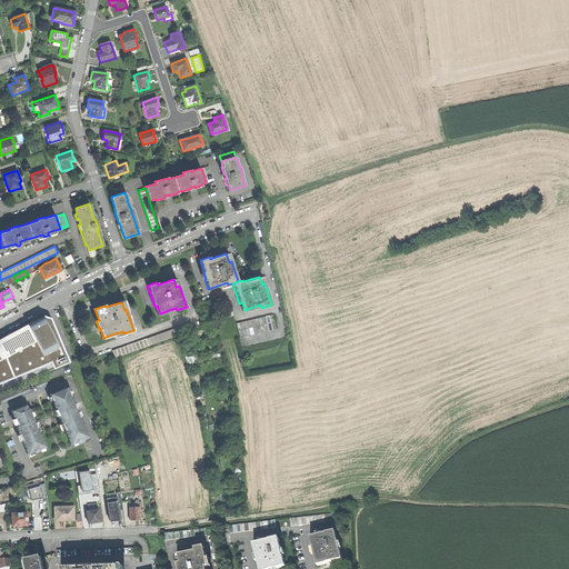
[(239,331),(273,321),(271,315),(237,323),(239,331)]
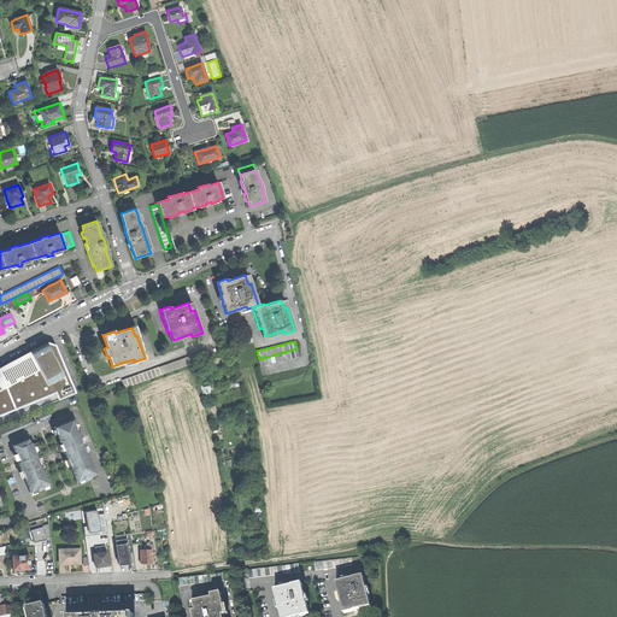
[(0,369),(0,417),(70,389),(48,344),(17,360),(0,369)]
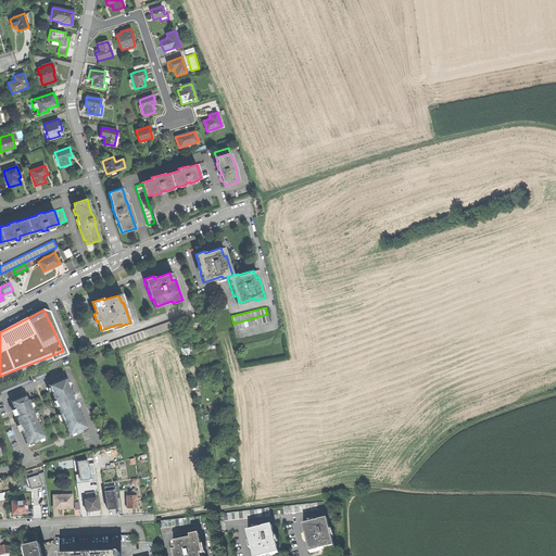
[(269,321),(267,314),(234,324),(235,330),(269,321)]
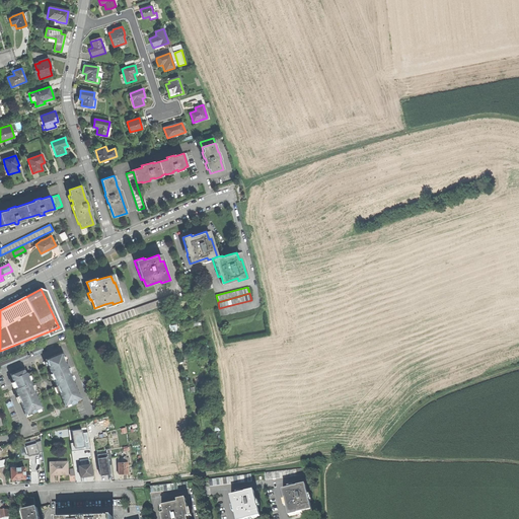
[(116,314),(119,321),(176,301),(173,294),(116,314)]
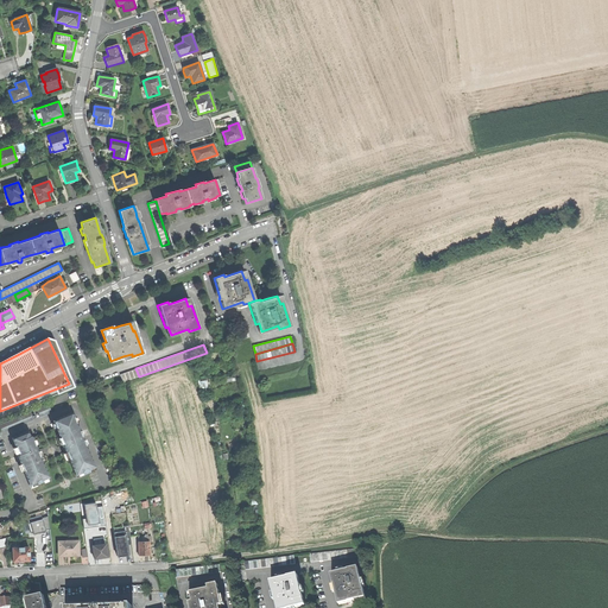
[(122,382),(139,377),(135,368),(120,374),(122,382)]
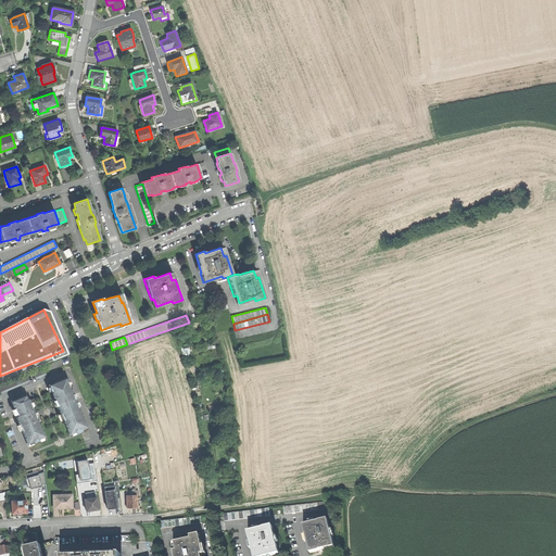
[(35,374),(37,381),(47,377),(45,370),(35,374)]
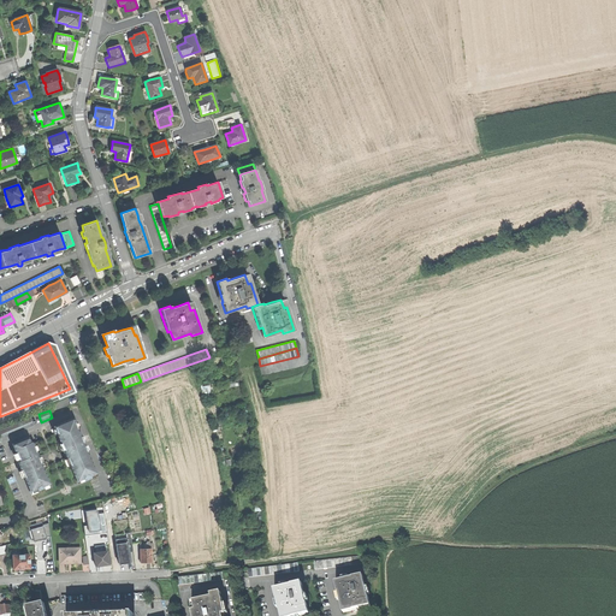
[(0,430),(0,436),(1,439),(34,425),(31,418),(0,430)]
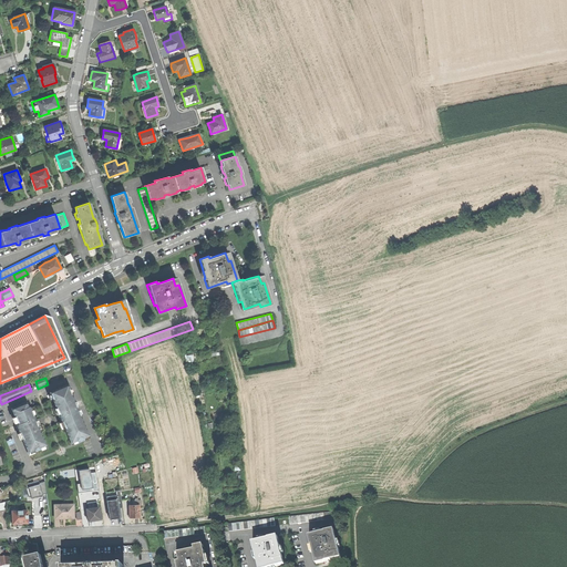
[(66,384),(50,392),(57,409),(60,415),(61,414),(63,420),(61,420),(71,442),(76,440),(76,442),(83,439),(82,437),(88,435),(83,424),(81,416),(80,418),(73,401),(73,400),(66,384)]
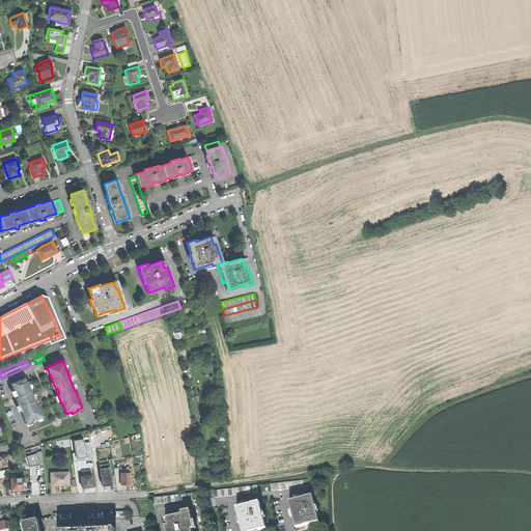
[(24,378),(11,383),(18,396),(16,397),(20,407),(26,422),(32,420),(32,422),(37,420),(36,418),(43,416),(34,398),(33,398),(31,395),(32,394),(28,385),(29,385),(27,381),(26,382),(24,378)]
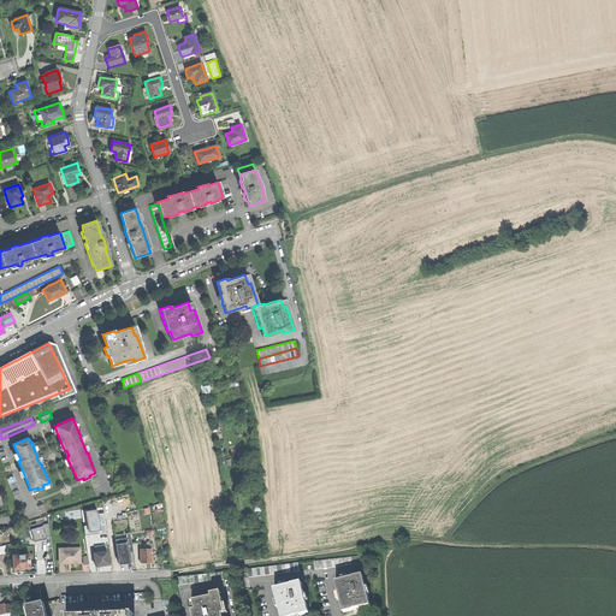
[(31,539),(51,537),(48,525),(29,528),(31,539)]
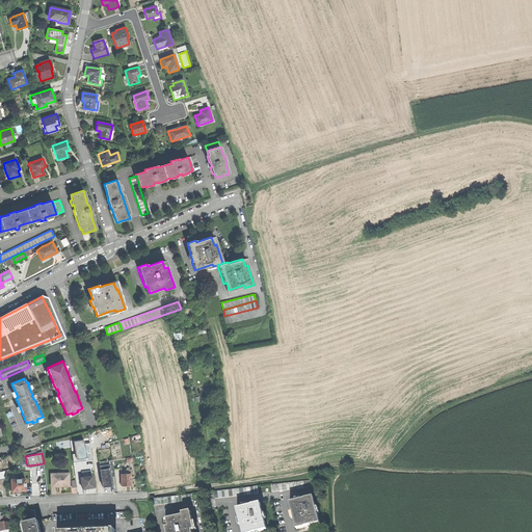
[(101,471),(103,486),(107,486),(113,485),(110,468),(106,468),(107,470),(101,471)]
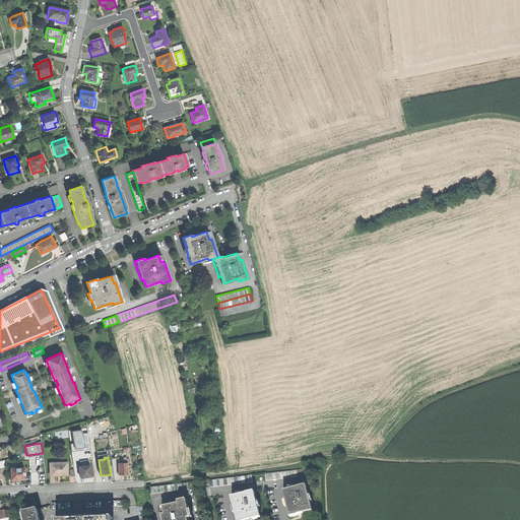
[(62,465),(62,463),(50,463),(50,475),(58,475),(67,475),(67,465),(62,465)]
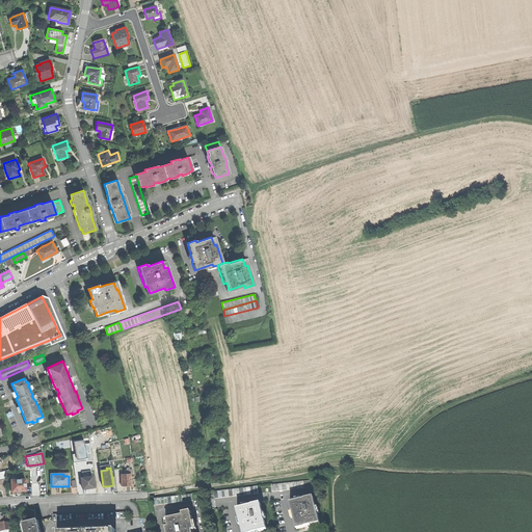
[(121,474),(122,486),(126,486),(131,486),(131,474),(121,474)]
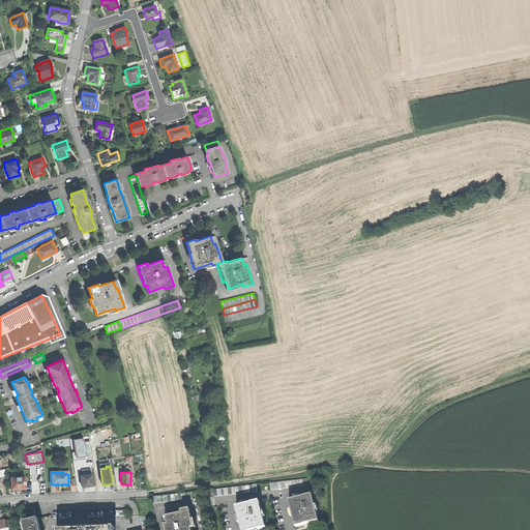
[(92,474),(81,476),(82,480),(83,487),(88,487),(93,486),(92,474)]
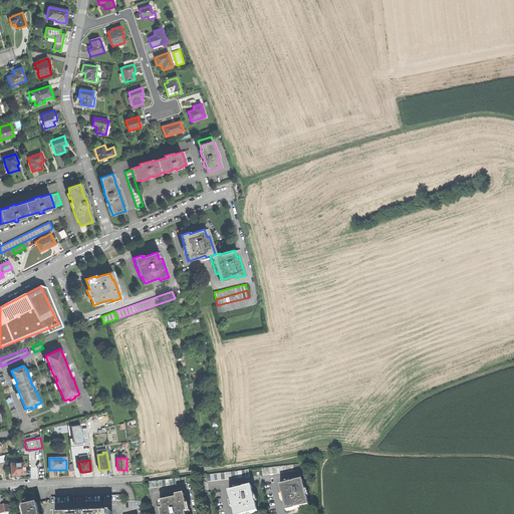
[(10,463),(11,475),(16,475),(17,475),(19,475),(19,474),(25,474),(24,463),(10,463)]
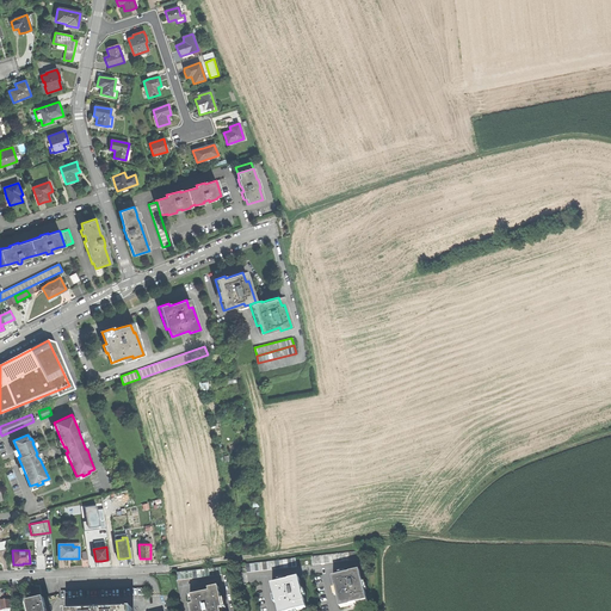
[(312,557),(313,565),(363,559),(362,551),(312,557)]
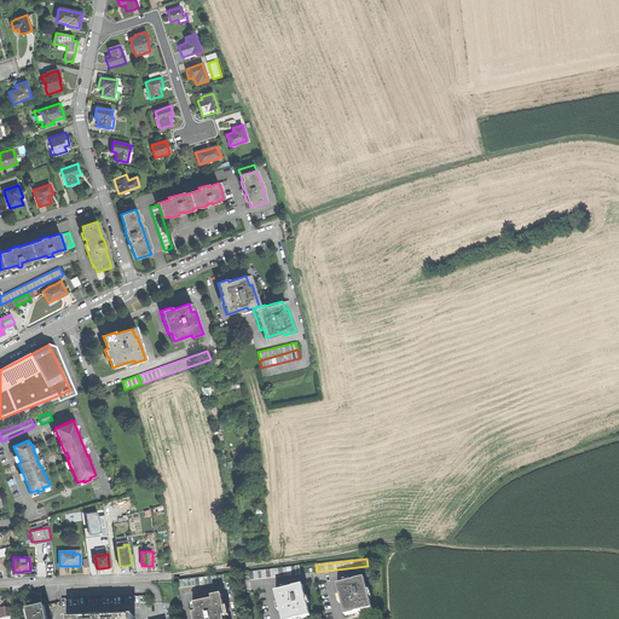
[(179,580),(179,589),(225,583),(224,576),(179,580)]
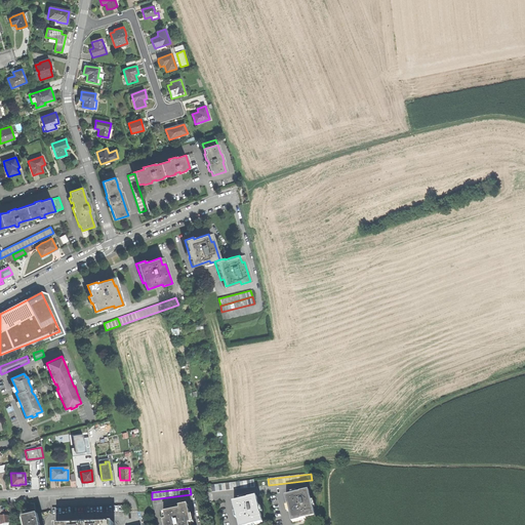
[(290,512),(293,522),(301,520),(316,516),(314,508),(310,490),(301,492),(286,496),(288,505),(289,505),(290,512)]
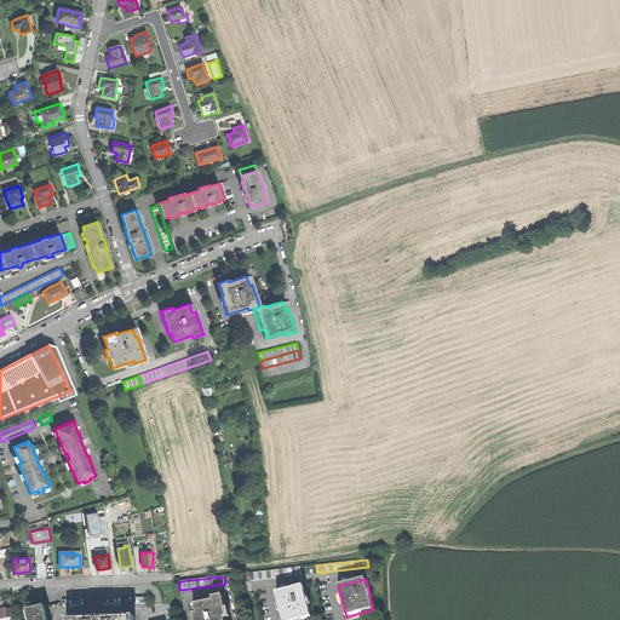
[(280,603),(282,619),(299,619),(311,618),(309,608),(306,601),(304,586),(294,589),(294,590),(276,593),(279,603),(280,603)]
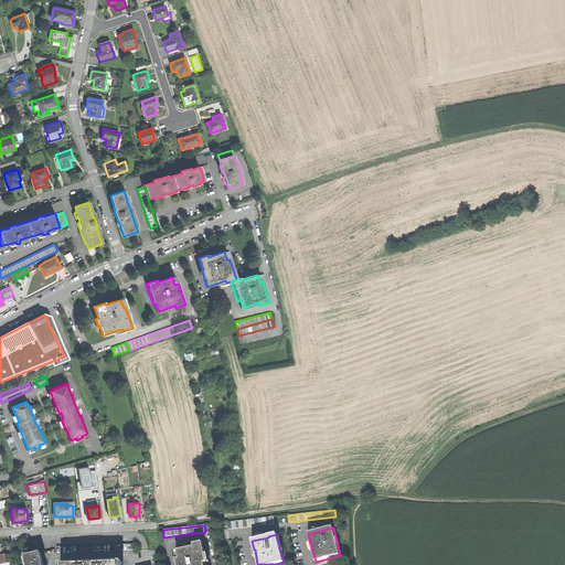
[(204,564),(208,563),(203,543),(194,545),(194,548),(178,552),(180,560),(177,561),(178,564),(204,564)]
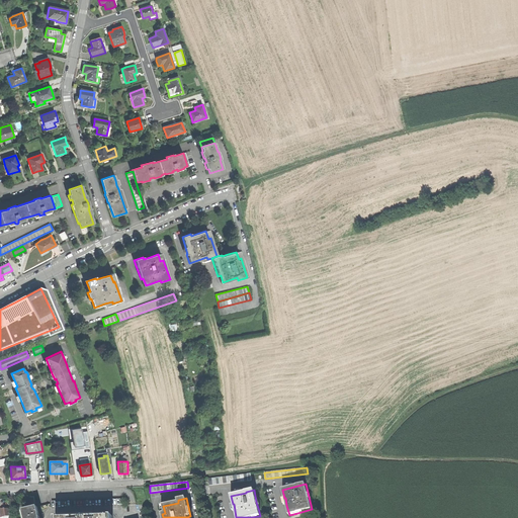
[(52,501),(52,508),(123,506),(123,499),(52,501)]
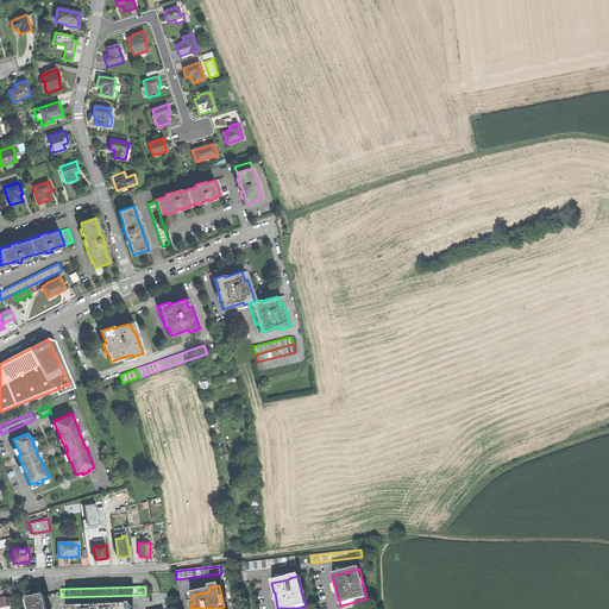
[(31,608),(46,608),(44,597),(30,601),(31,608)]
